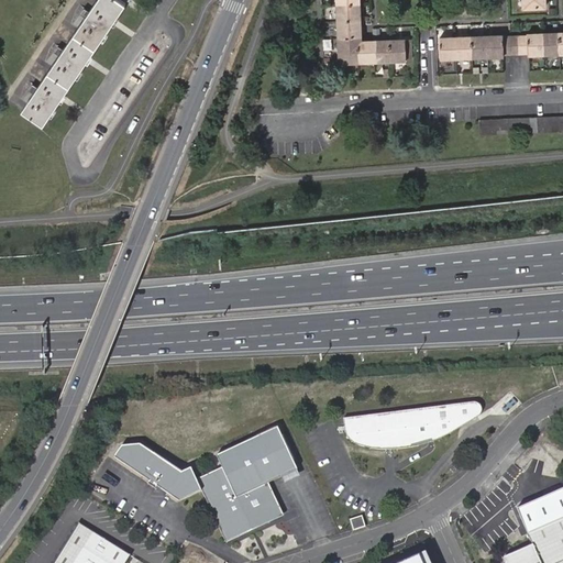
[(120,0),(98,0),(23,111),(44,125),(127,4),(120,0)]
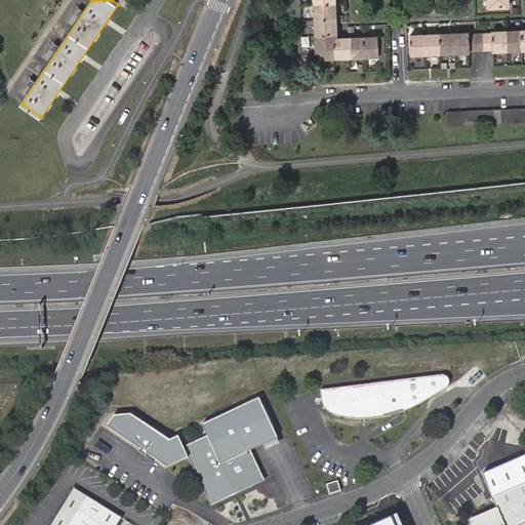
[(313,0),(316,59),(377,57),(376,37),(337,38),(334,38),(334,34),(336,34),(334,0),(313,0)]
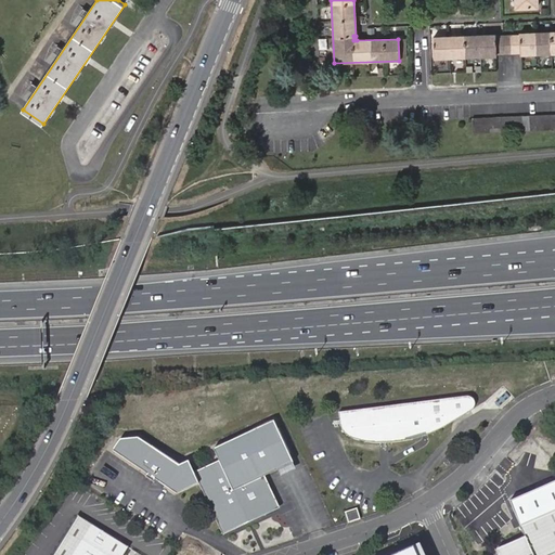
[(554,0),(515,0),(516,9),(538,8),(537,0),(554,0)]
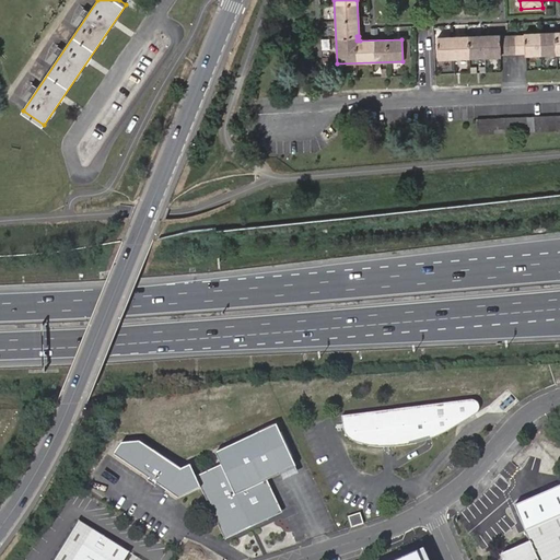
[(524,35),(500,36),(500,35),(438,37),(439,59),(500,57),(501,56),(525,55),(559,54),(559,32),(524,34),(524,35)]
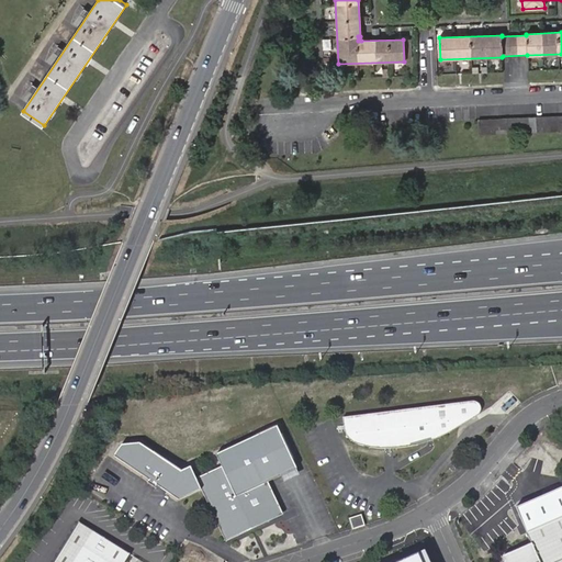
[(561,116),(479,120),(480,135),(561,131),(561,116)]
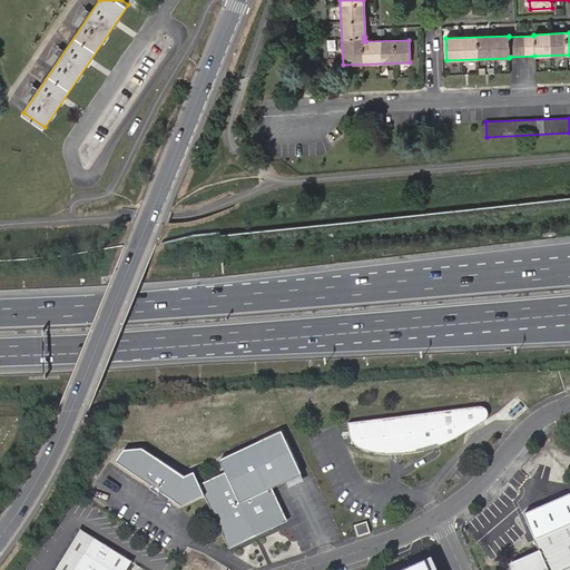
[(481,409),(347,424),(349,435),(351,441),(352,444),(359,449),(364,452),(372,453),(393,454),(395,454),(414,453),(436,449),(442,446),(450,443),(482,423),(485,421),(487,419),(487,415),(484,411),(483,409),(481,409)]
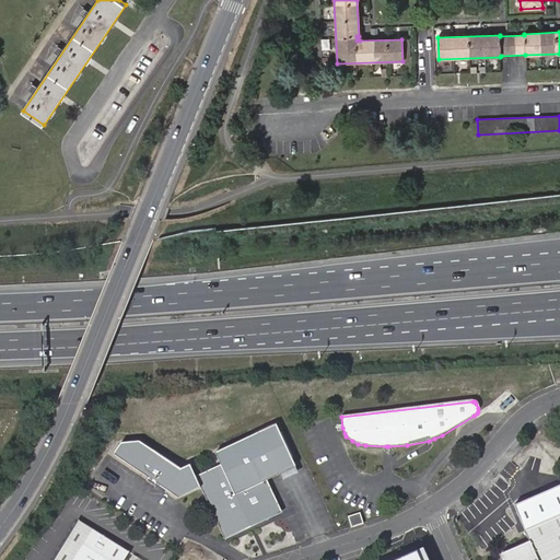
[(249,520),(252,518),(254,520),(255,520),(256,520),(256,521),(257,520),(257,521),(260,521),(264,521),(266,520),(267,518),(268,518),(270,517),(275,512),(276,508),(276,502),(275,499),(272,494),(270,496),(267,489),(265,489),(261,482),(266,480),(295,467),(276,424),(214,452),(220,464),(195,476),(189,464),(179,468),(139,440),(120,442),(112,453),(148,477),(146,479),(153,485),(155,482),(159,478),(162,480),(165,489),(177,497),(199,487),(223,539),(248,527),(246,521),(249,520)]
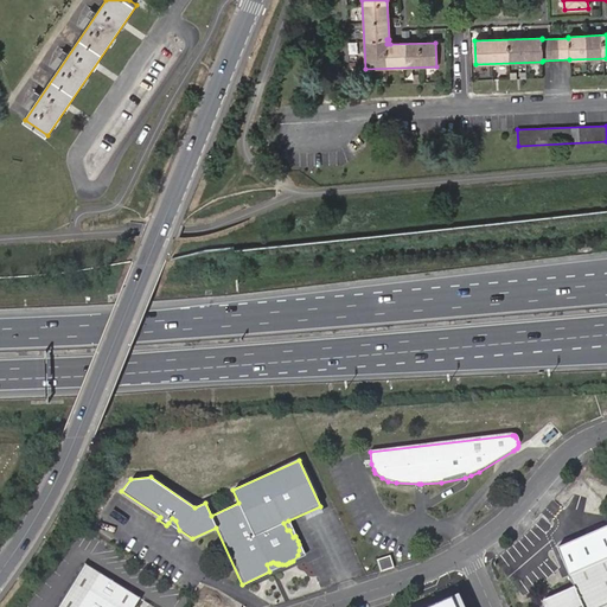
[(172,518),(168,523),(179,530),(176,521),(172,518)]
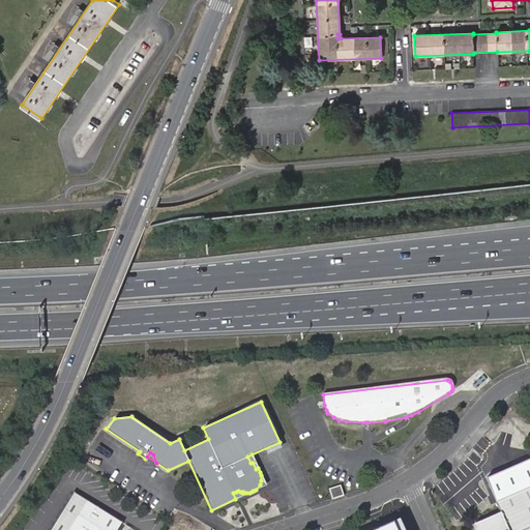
[(252,454),(247,457),(251,463),(253,463),(256,469),(258,468),(256,462),(252,454)]
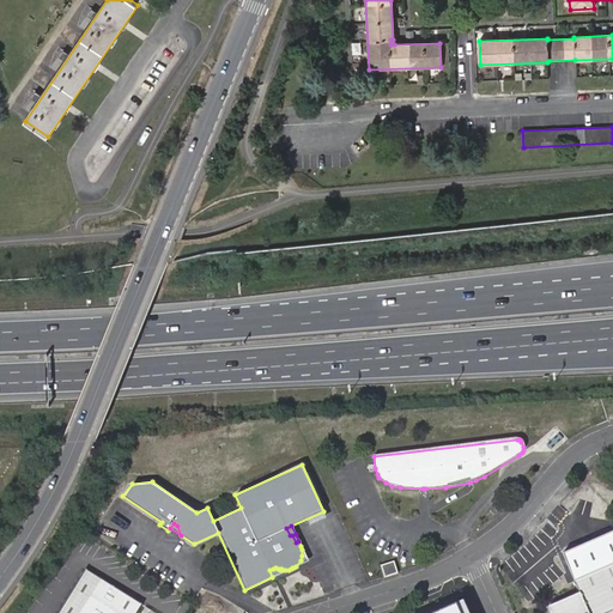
[(612,612),(612,530),(583,545),(564,553),(582,593),(548,607),(551,612),(612,612)]
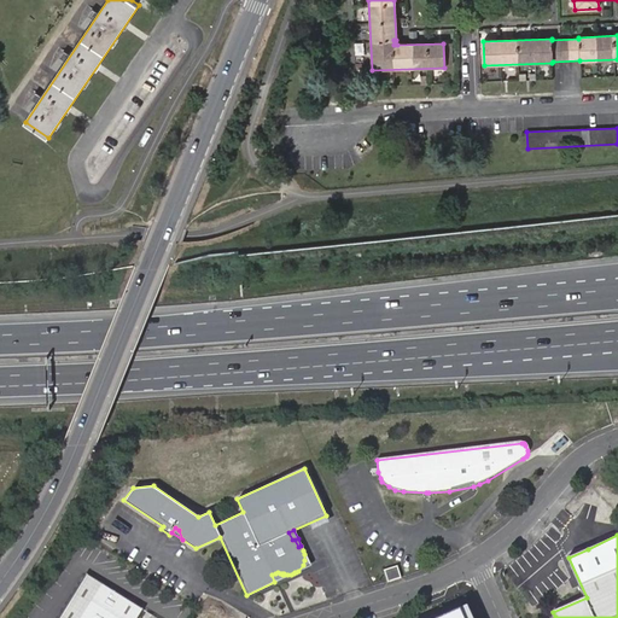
[(398,566),(385,570),(388,581),(389,582),(402,578),(402,576),(398,566)]
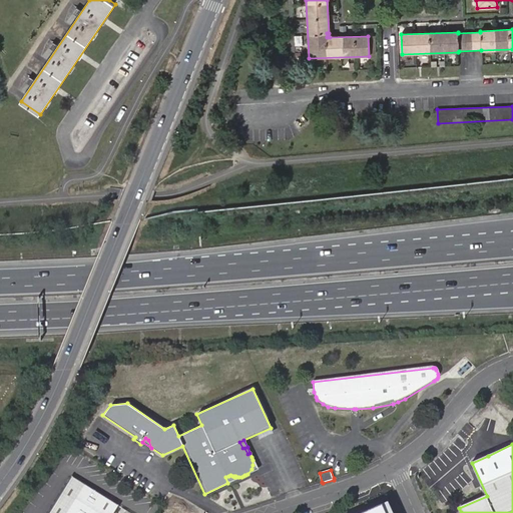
[(71,477),(48,512),(66,512),(75,498),(84,484),(71,477)]
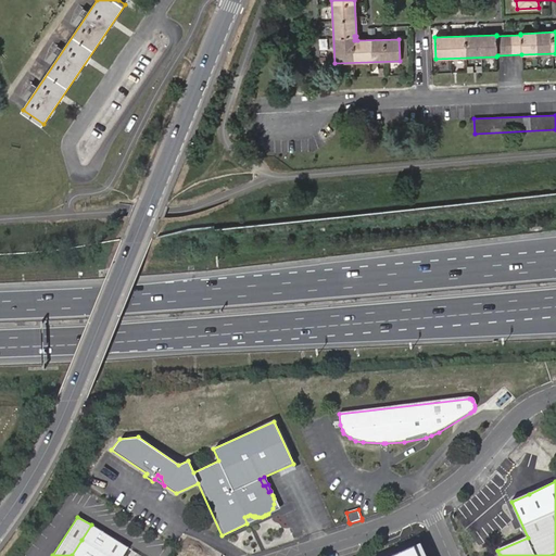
[(124,555),(128,548),(91,525),(81,540),(108,555),(124,555)]
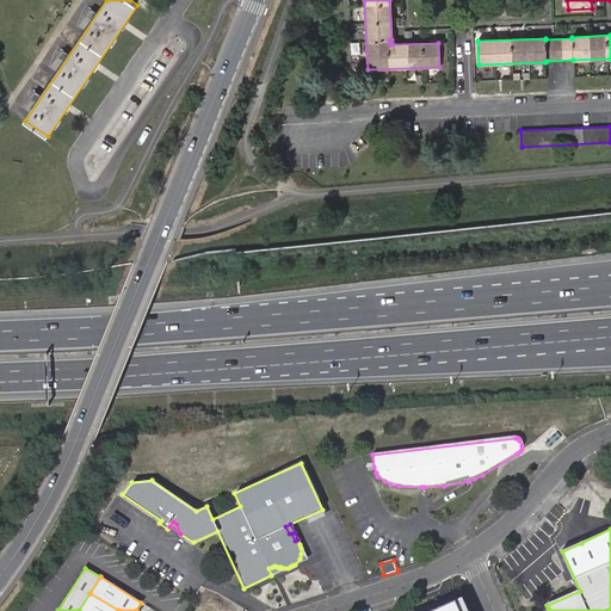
[(117,610),(90,593),(79,610),(117,610)]
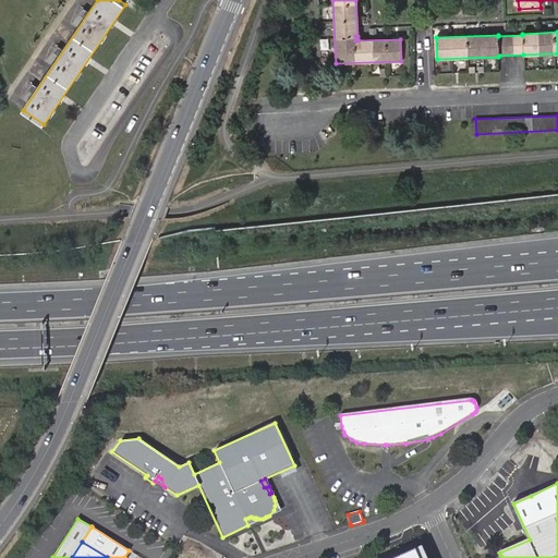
[(429,557),(424,546),(398,557),(429,557)]
